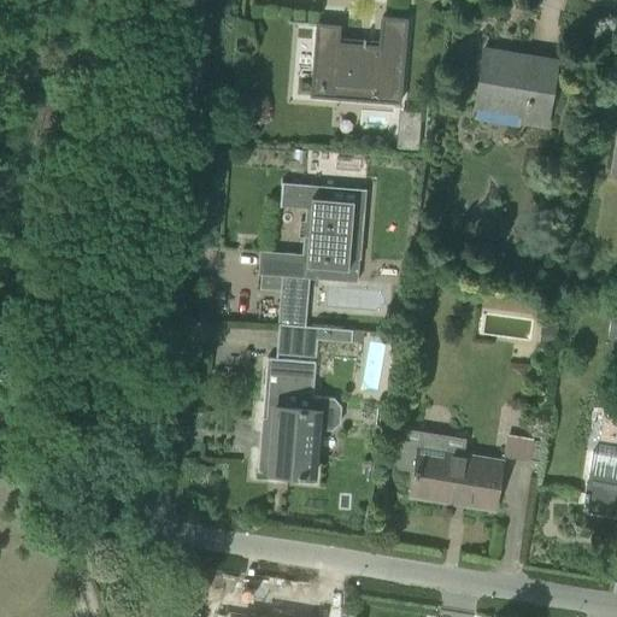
[(316,23),(310,95),(333,98),(334,84),(376,88),(375,101),(399,103),(404,45),(406,19),(381,17),(378,46),(338,42),(339,25),(316,23)]
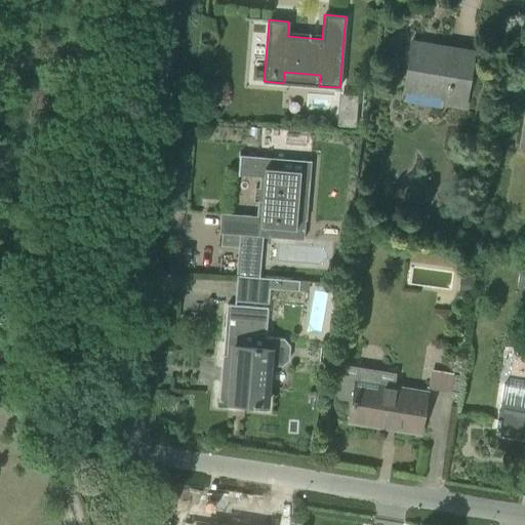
[(465,108),(470,72),(474,51),(411,41),(403,91),(443,97),(442,104),(465,108)]
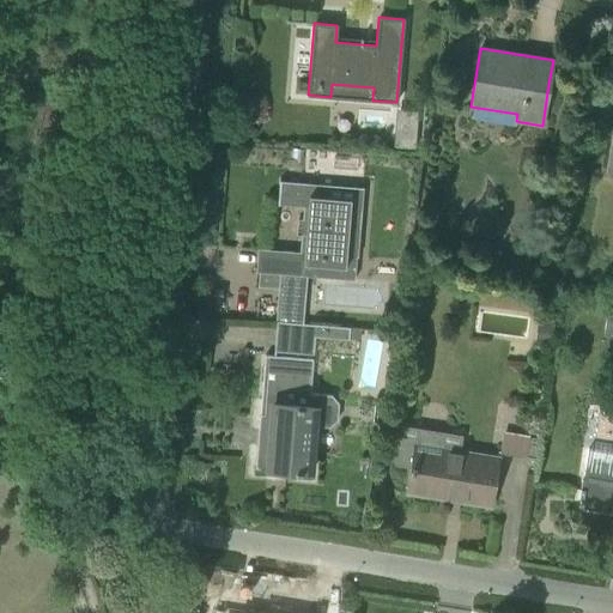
[(394,134),(393,147),(414,149),(416,135),(394,134)]
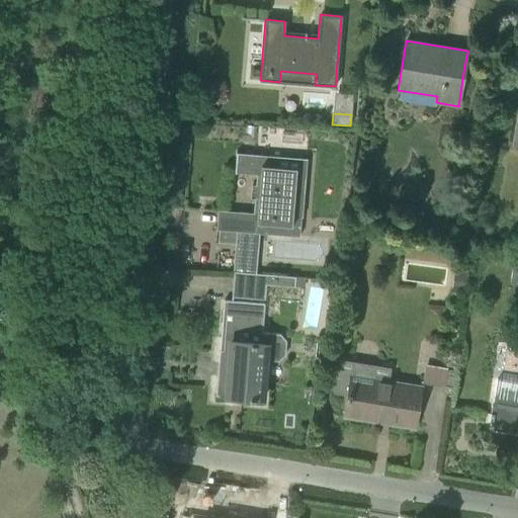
[(218,210),(217,230),(237,231),(234,270),(256,272),(260,233),(300,237),(307,164),(308,159),(277,157),(265,156),(257,155),(237,154),(237,151),(236,151),(235,173),(260,175),(260,185),(252,185),(251,198),(259,198),(258,213),(218,210)]
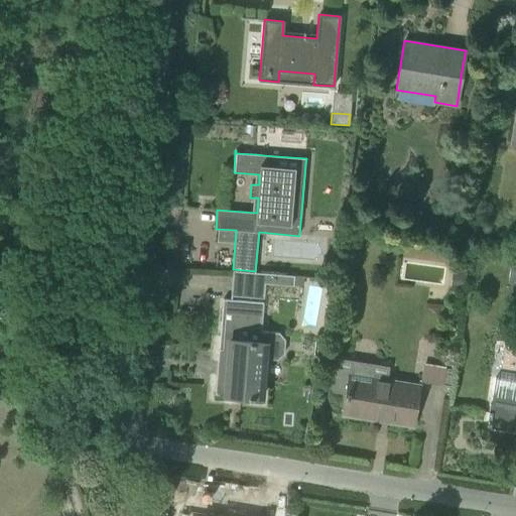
[(455,270),(452,286),(465,288),(467,272),(455,270)]
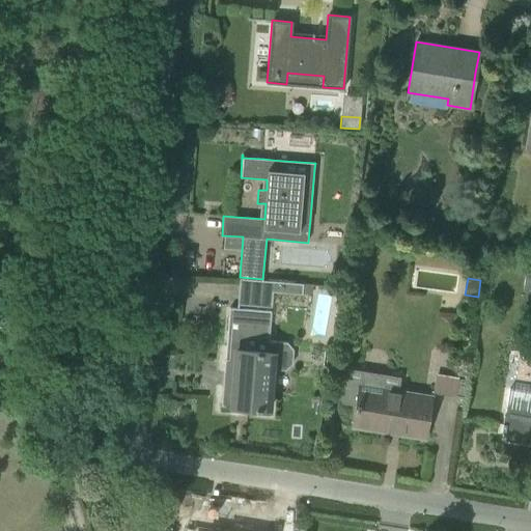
[(272,307),(273,291),(274,281),(259,280),(257,306),(272,307)]
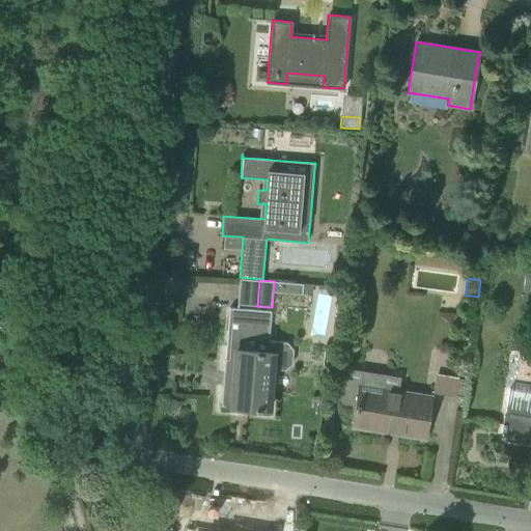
[(287,342),(269,341),(271,311),(229,308),(221,406),(231,407),(231,412),(246,413),(247,408),(256,409),(256,410),(261,410),(261,409),(269,410),(272,368),(285,369),(291,364),(294,350),(287,342)]
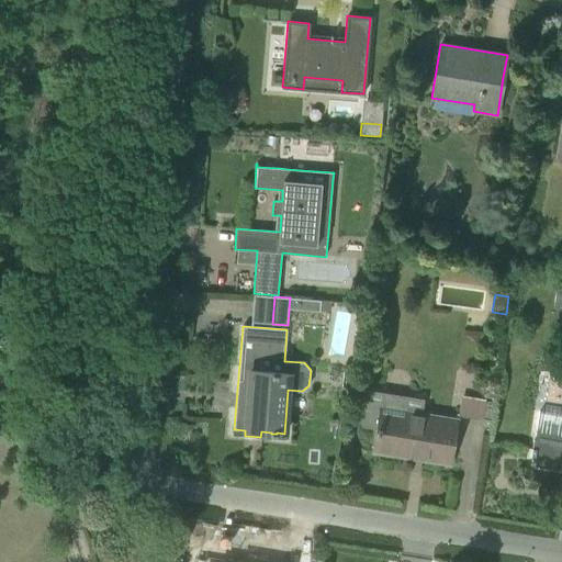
[(427,419),(423,418),(426,396),(368,386),(361,425),(378,427),(373,451),(406,456),(406,454),(430,458),(429,460),(449,463),(457,419),(428,415),(427,419)]
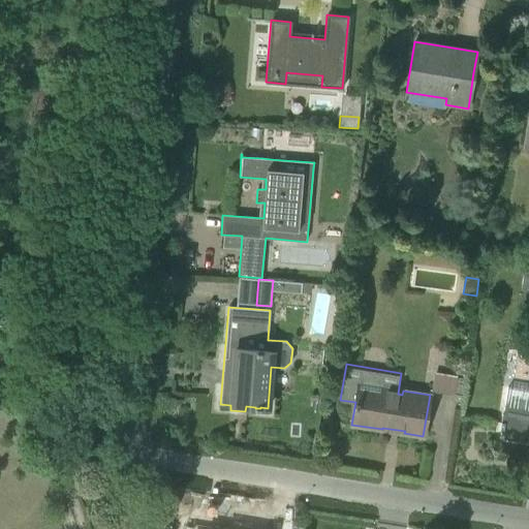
[(434,371),(431,392),(454,396),(454,394),(463,396),(466,378),(456,377),(457,374),(434,371)]
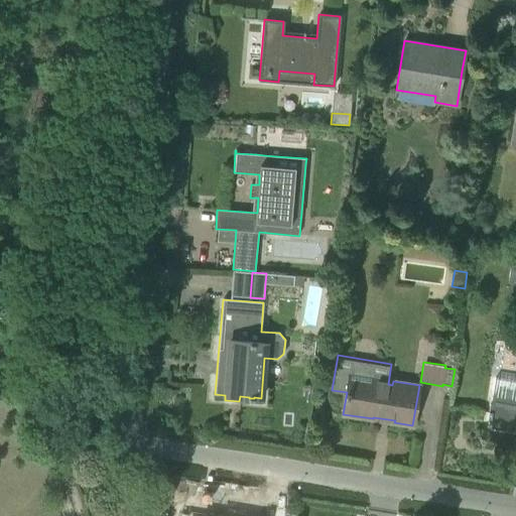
[(515,401),(492,397),(487,427),(515,431),(515,401)]
